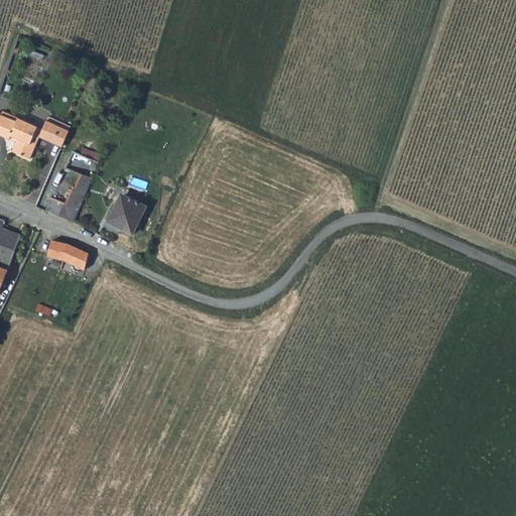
[(13,152),(32,160),(37,147),(32,145),(35,137),(40,139),(63,148),(71,130),(47,121),(44,129),(18,118),(17,121),(0,113),(0,135),(10,139),(11,137),(18,139),(13,152)]
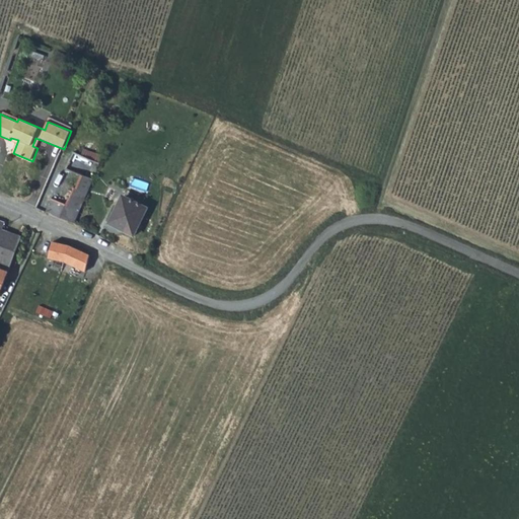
[(35,138),(32,146),(38,148),(41,140),(35,138)]
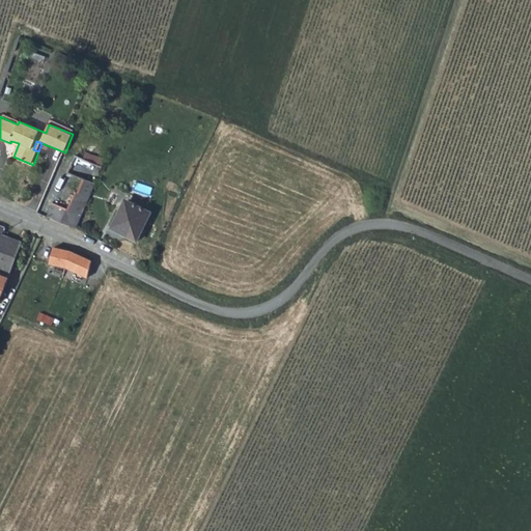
[(67,172),(96,184),(103,167),(76,156),(67,172)]
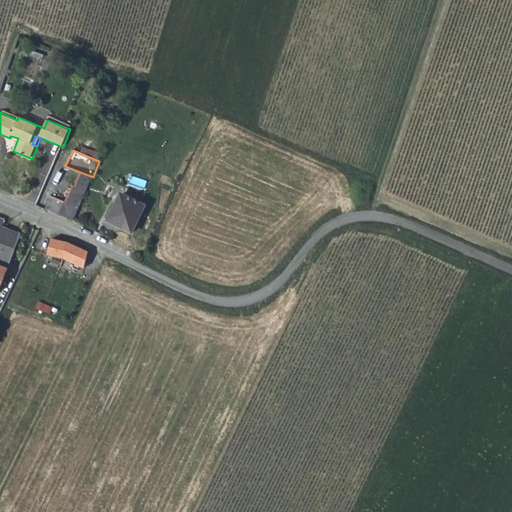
[(65,166),(64,168),(46,211),(74,221),(93,177),(65,166)]
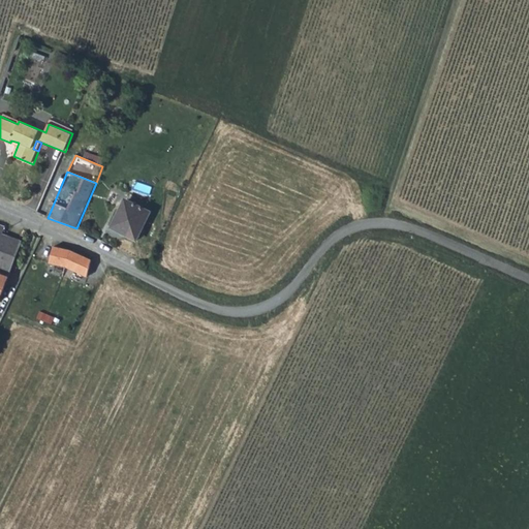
[(134,240),(148,211),(125,200),(117,219),(114,217),(109,228),(134,240)]
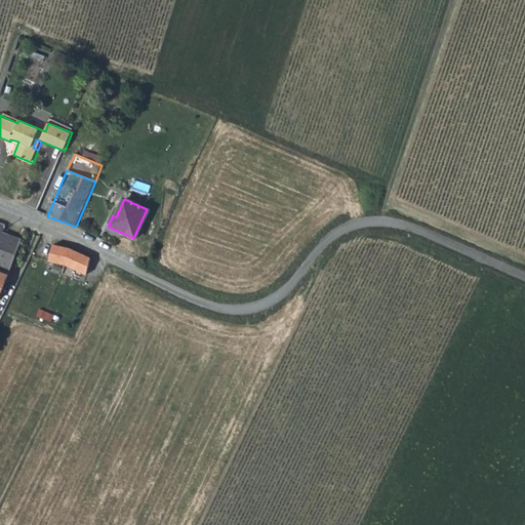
[(0,271),(9,275),(21,241),(2,233),(5,226),(0,224),(0,271)]
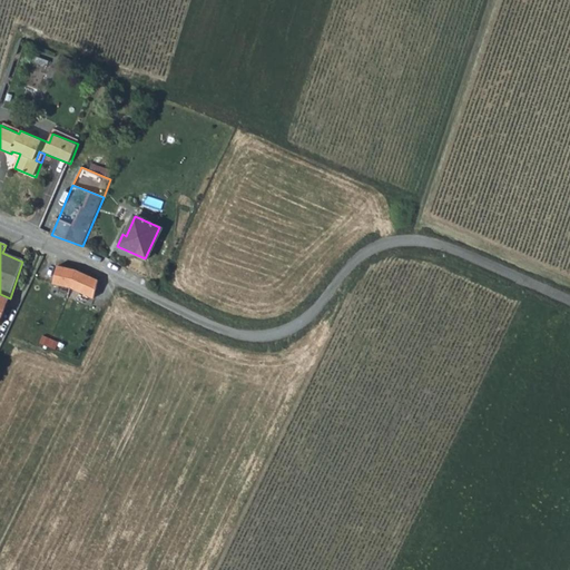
[(70,287),(94,297),(98,279),(75,271),(57,268),(52,285),(70,287)]
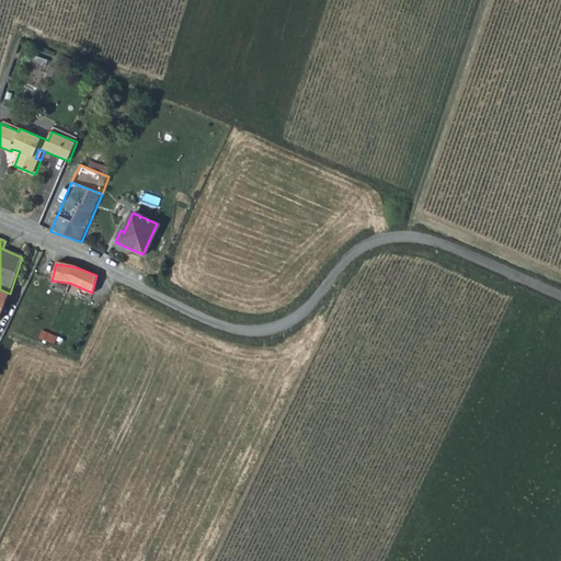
[(0,316),(10,294),(0,289),(0,316)]
